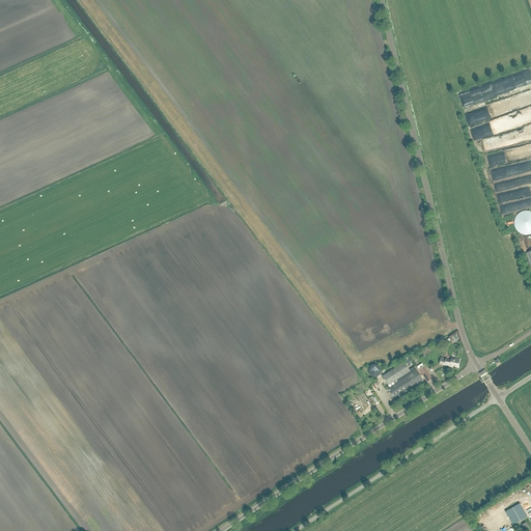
[(467,127),(469,133),(496,126),(493,116),(500,114),(497,103),(464,112),(467,123),(473,121),(474,124),(467,127)]
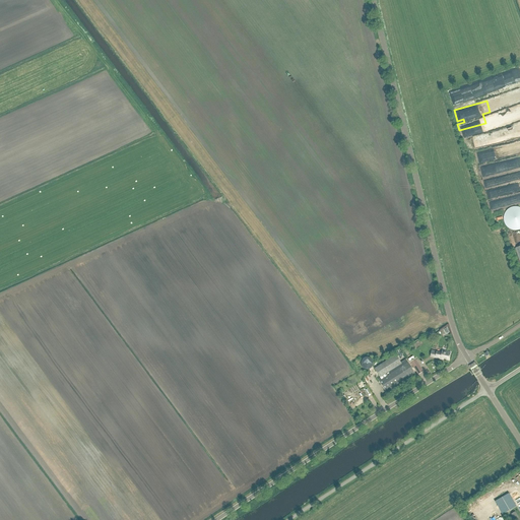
[(496,132),(475,136),(476,139),(473,140),(475,149),(499,144),(496,132)]
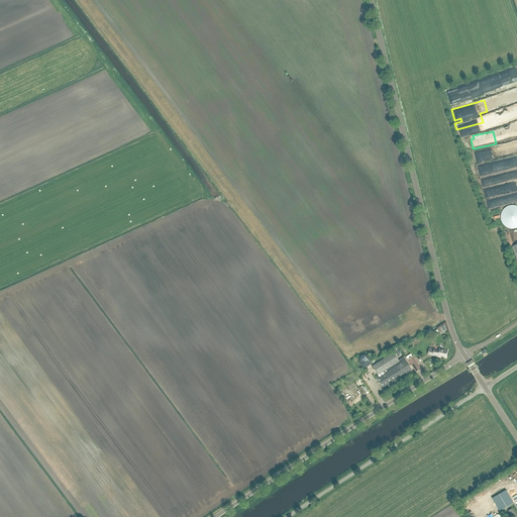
[(484,196),(498,194),(498,195),(505,194),(504,186),(483,189),(484,196)]
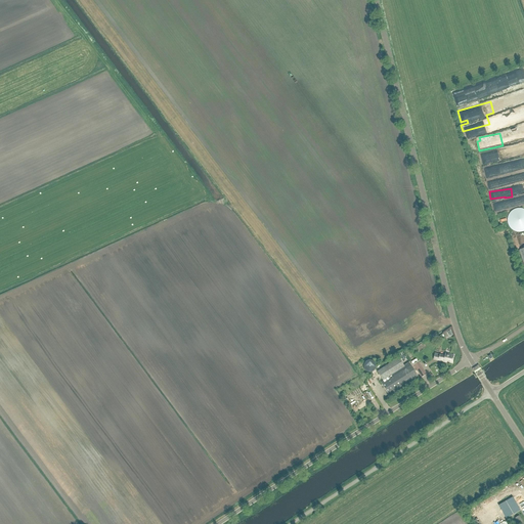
[(523,209),(522,209),(521,208),(520,208),(519,208),(518,208),(517,209),(516,209),(515,209),(514,209),(513,210),(512,211),(511,211),(511,212),(510,213),(509,213),(509,214),(508,215),(508,216),(508,217),(507,218),(507,219),(507,220),(507,221),(508,222),(508,223),(508,224),(508,225),(509,226),(510,227),(510,228),(511,229),(512,229),(513,230),(514,231),(515,231),(516,232),(517,232),(518,232),(519,232),(520,232),(521,232),(522,231),(523,231),(523,230),(523,209)]
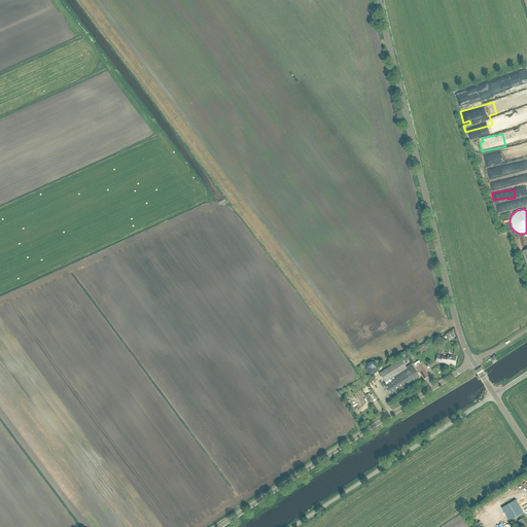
[(442,356),(437,355),(436,361),(449,364),(449,363),(455,364),(456,357),(448,355),(448,358),(442,356)]
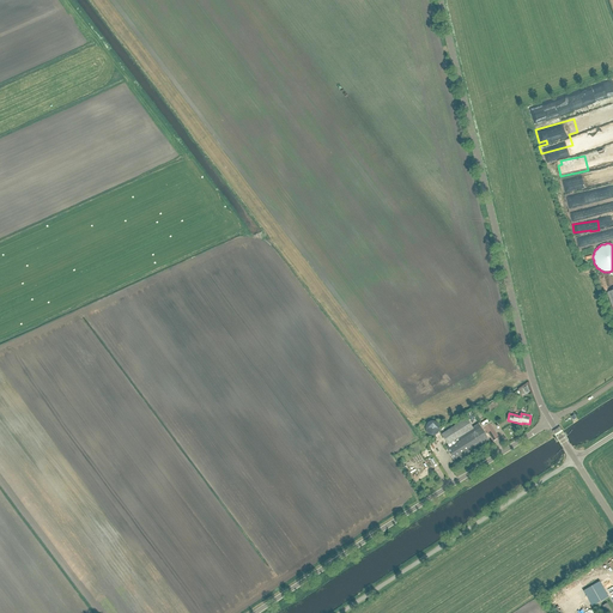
[(473,429),(467,419),(442,435),(448,444),(444,447),(455,463),(490,442),(479,425),(473,429)]
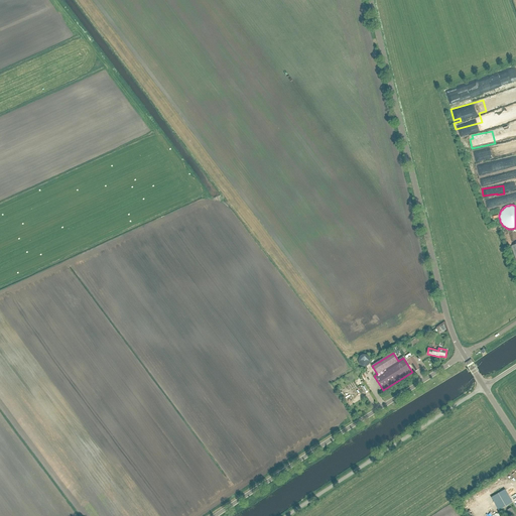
[(363,367),(364,367),(366,367),(367,367),(367,366),(368,366),(369,365),(369,364),(370,364),(370,363),(370,362),(370,361),(370,360),(370,359),(370,358),(369,358),(369,357),(368,356),(367,356),(366,355),(365,355),(364,355),(363,355),(362,355),(362,356),(361,356),(360,357),(359,358),(359,359),(359,360),(358,360),(358,361),(358,362),(359,362),(359,363),(359,364),(360,365),(361,366),(362,366),(363,367)]
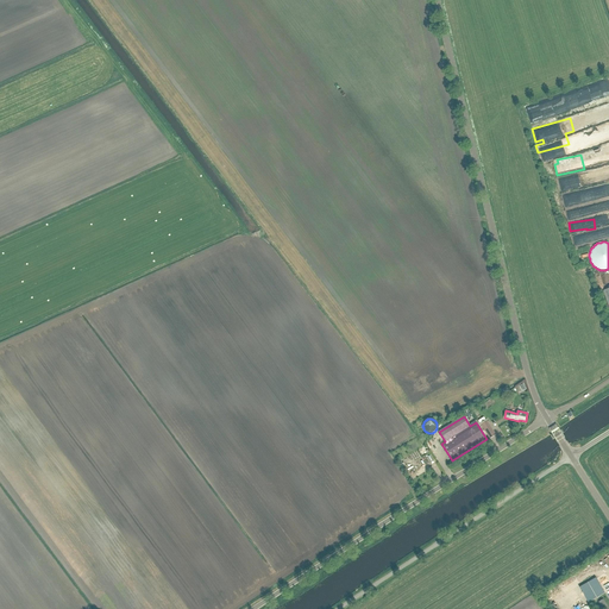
[(494,433),(487,421),(481,425),(488,437),(494,433)]
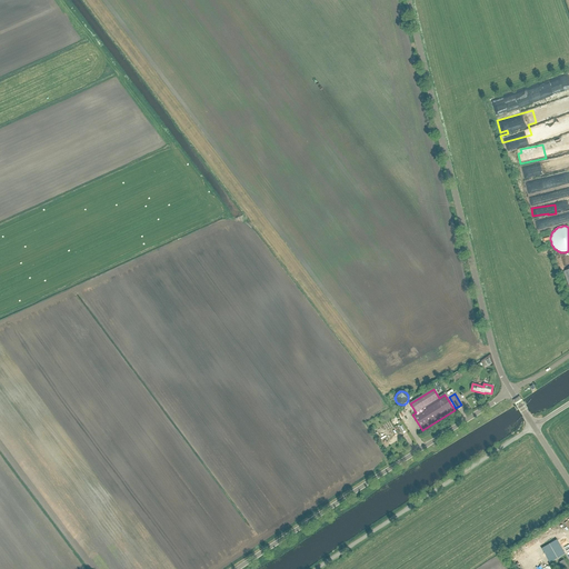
[(547,543),(557,561),(556,562),(559,568),(562,567),(562,568),(568,568),(568,567),(568,566),(568,563),(566,565),(563,560),(567,558),(566,556),(556,539),(547,543)]
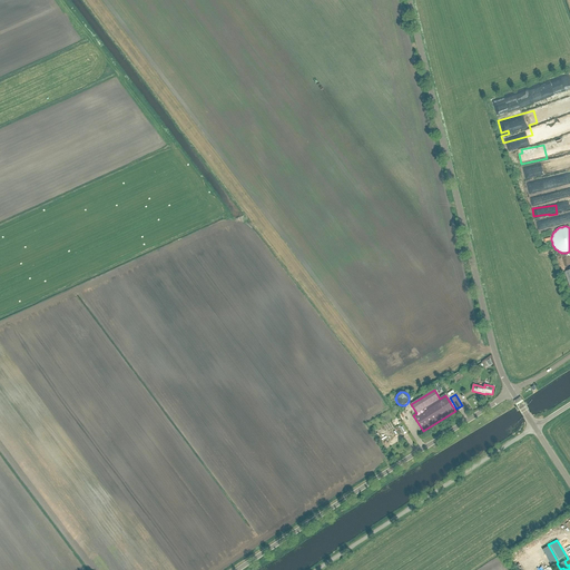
[(543,563),(547,559),(538,551),(534,557),(543,563)]
